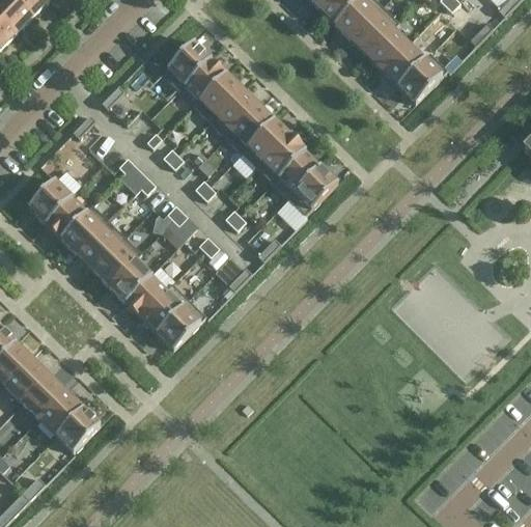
[(0,0),(0,17),(17,33),(21,29),(32,18),(14,0),(0,0)]
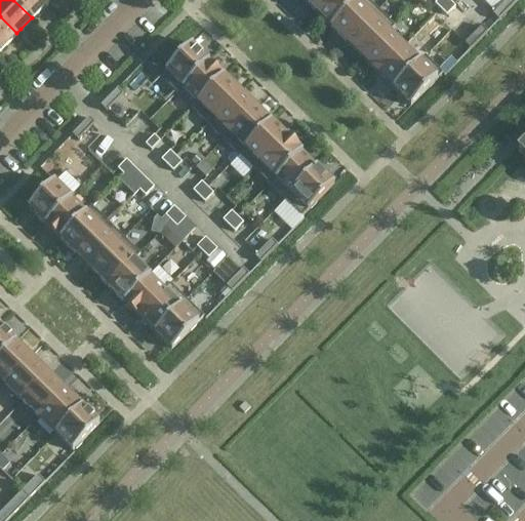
[(13,0),(32,17),(47,2),(45,0),(13,0)]
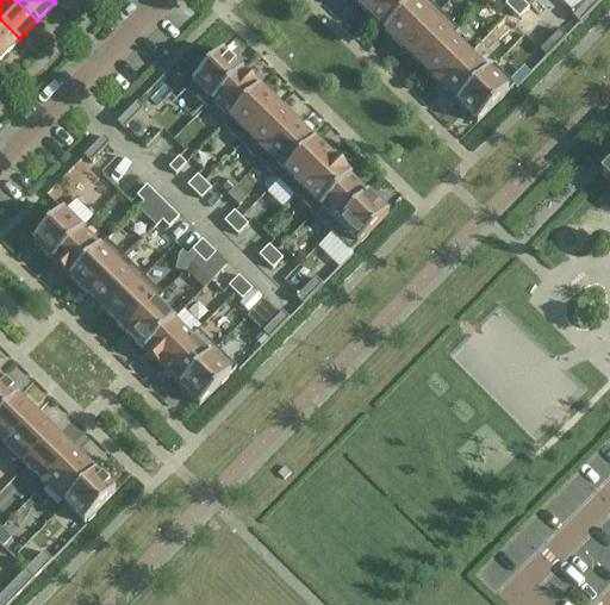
[(354,0),(365,11),(375,0),(354,0)]
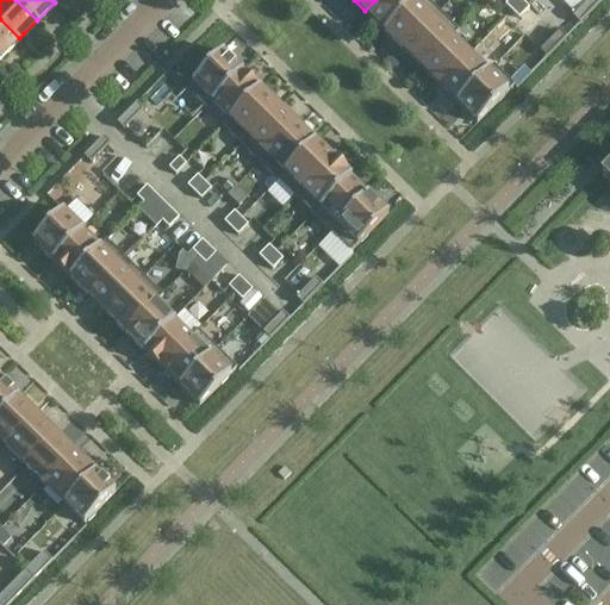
[(375,0),(365,11),(384,29),(411,0),(375,0)]
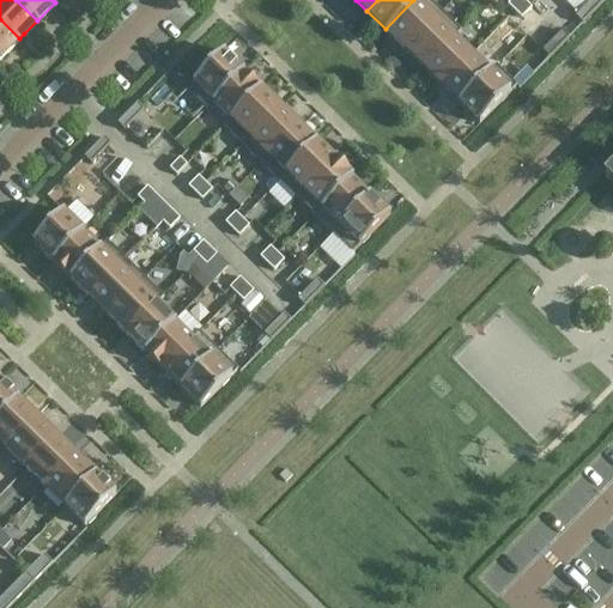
[(442,8),(432,0),(413,0),(386,29),(404,47),(442,8)]
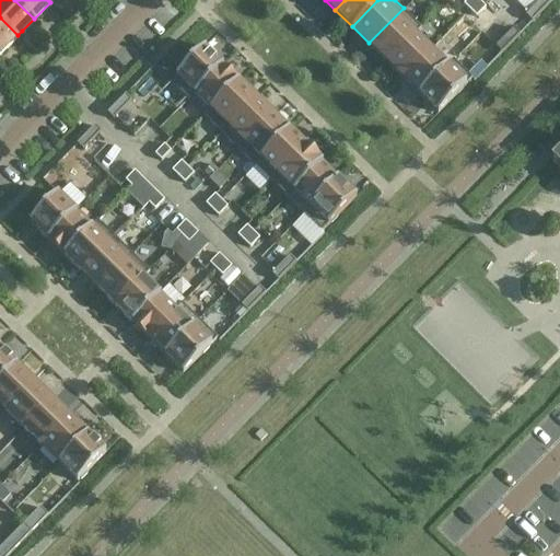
[(485,4),(480,0),(478,0),(469,8),(476,14),(485,4)]
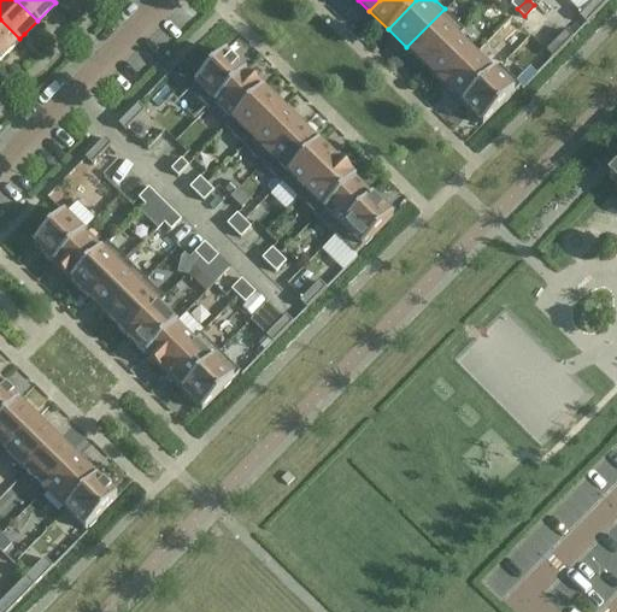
[(591,0),(581,11),(579,13),(585,21),(605,0),(591,0)]
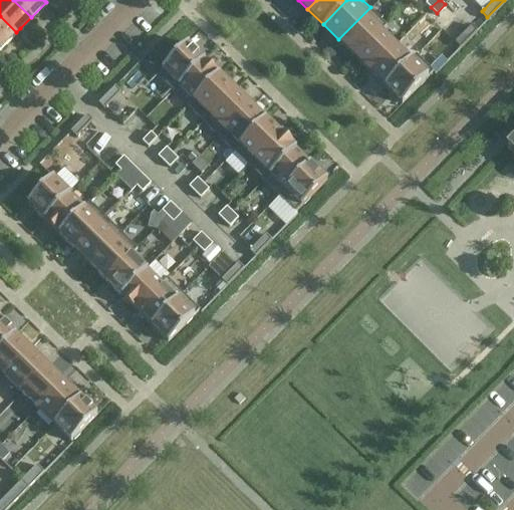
[(386,23),(370,7),(338,39),(354,55),(379,28),(386,23)]
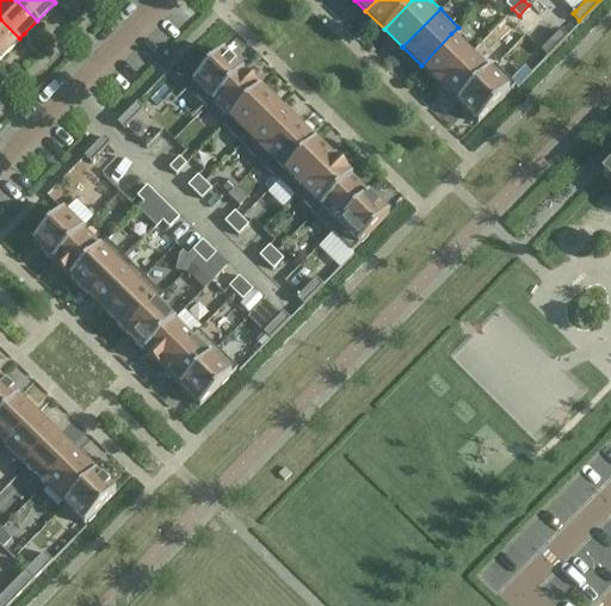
[(19,38),(0,19),(0,56),(1,57),(19,38)]
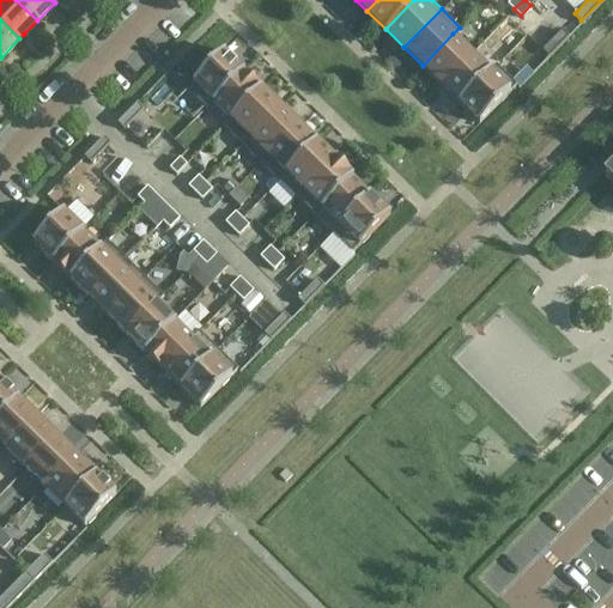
[(560,28),(558,30),(541,48),(548,54),(568,35),(560,28)]
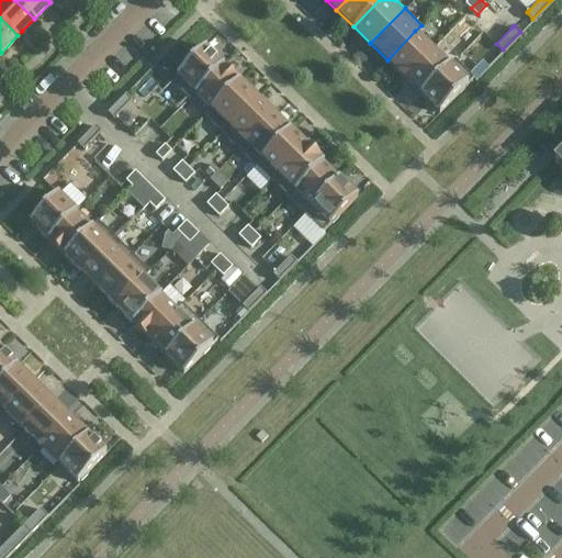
[(415,31),(388,60),(404,77),(433,47),(415,31)]
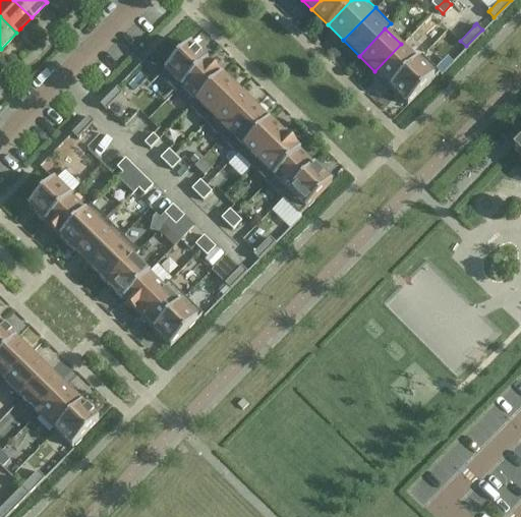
[(158,73),(174,90),(206,57),(189,41),(158,73)]
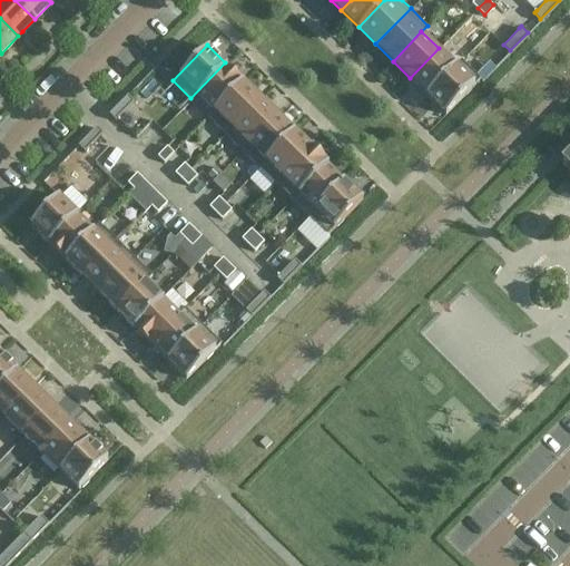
[(455,65),(439,48),(410,78),(428,95),(455,65)]
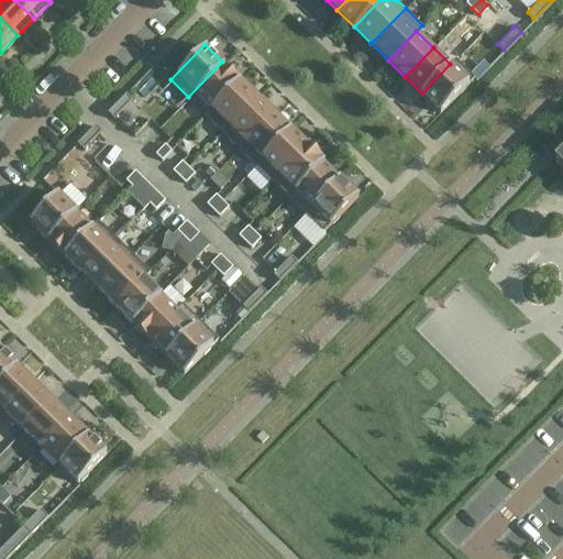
[(450,64),(422,94),(440,110),(474,76),(456,58),(450,64)]
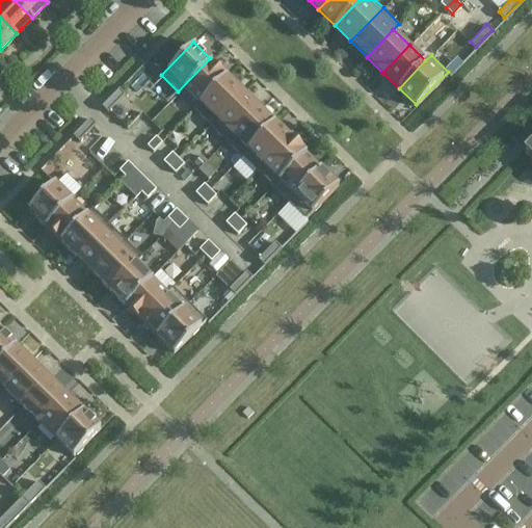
[(193,106),(193,107),(227,74),(210,58),(178,91),(179,93),(184,86),(198,101),(193,106)]
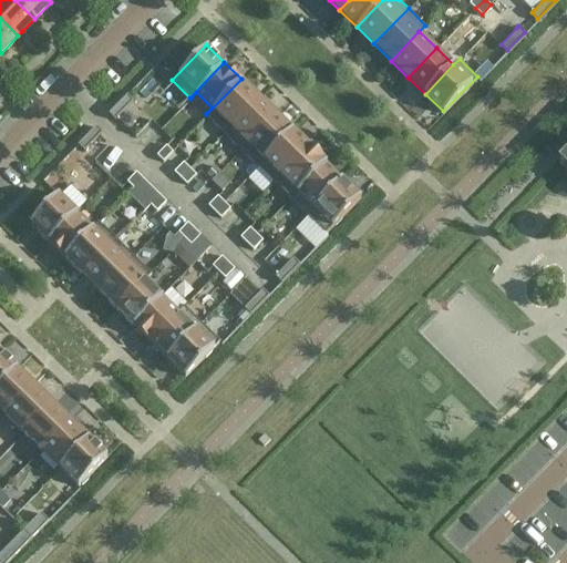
[(241,79),(206,114),(224,131),(258,95),(241,79)]
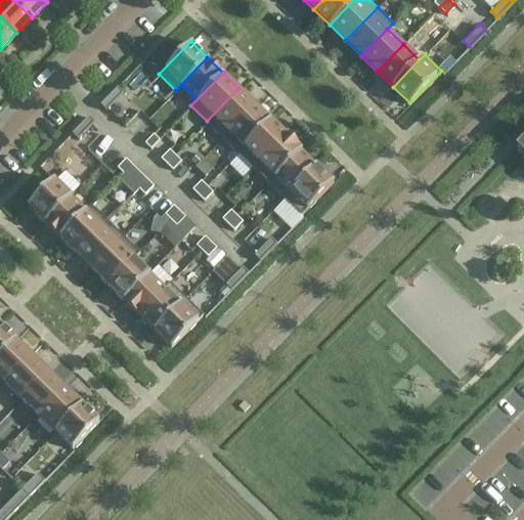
[(117,86),(99,103),(105,109),(122,91),(117,86)]
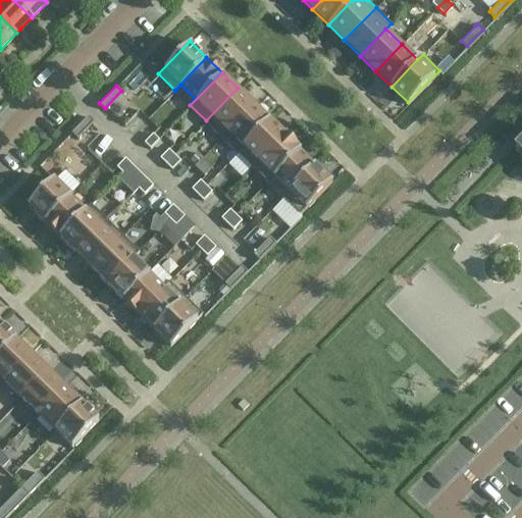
[(206,120),(221,136),(253,103),(238,88),(206,120)]
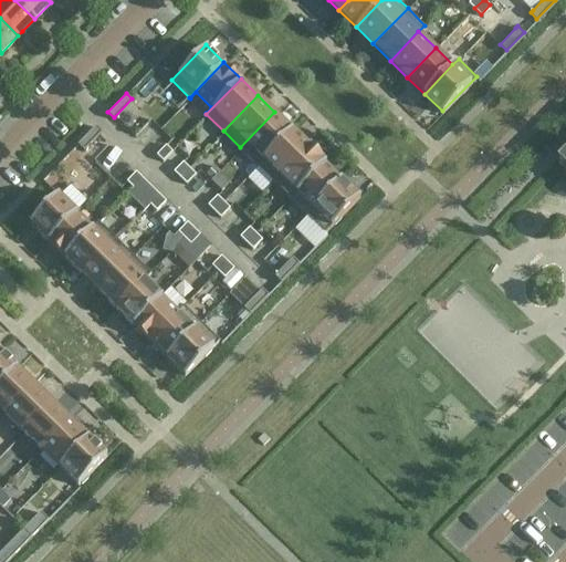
[(258,164),(292,128),(274,112),(240,147),(258,164)]
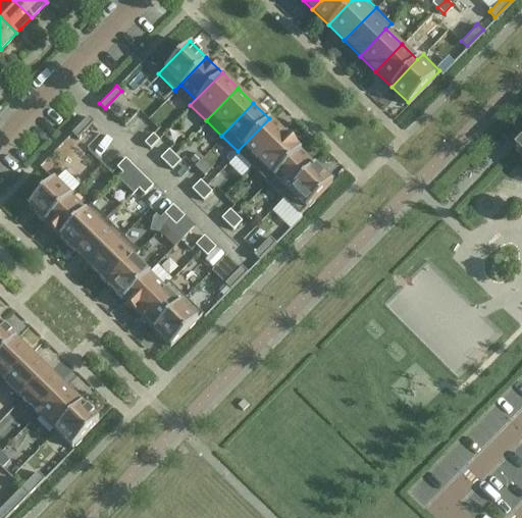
[(88,114),(71,132),(76,137),(94,119),(88,114)]
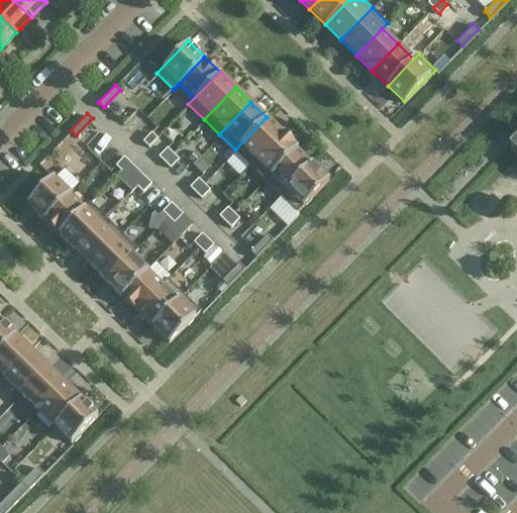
[(235,149),(250,165),(282,133),(267,117),(235,149)]
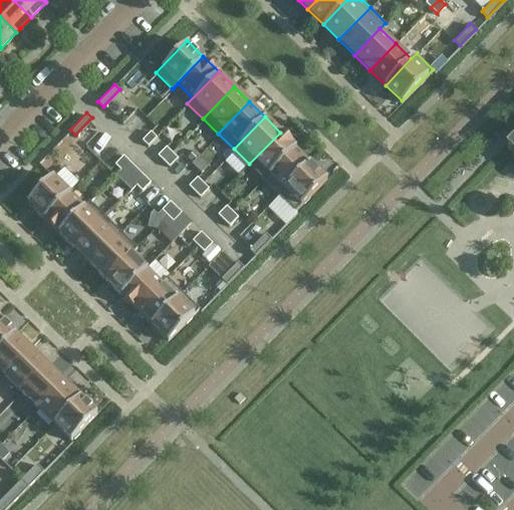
[(142,139),(148,144),(148,145),(156,136),(150,130),(142,139)]
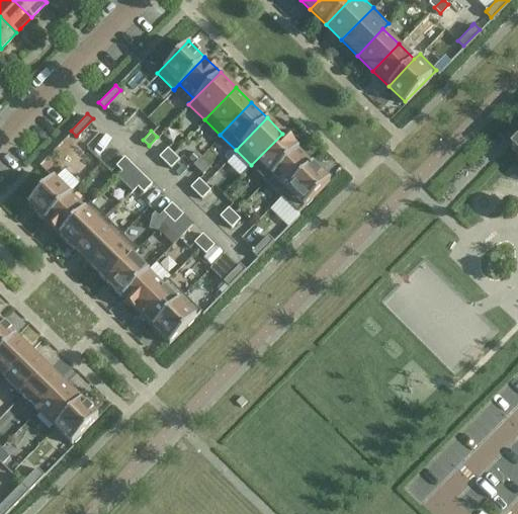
[(282,134),(251,165),(265,179),(296,147),(282,134)]
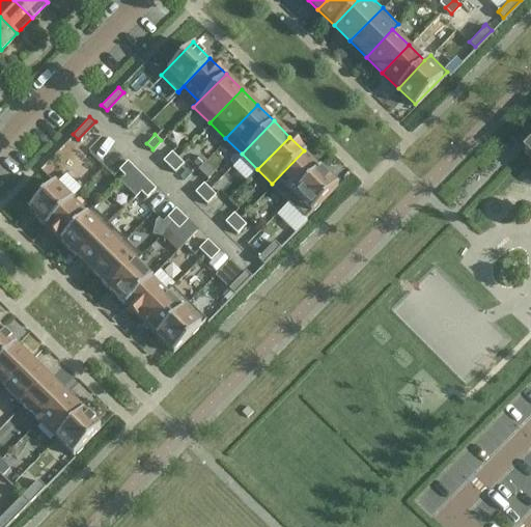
[(530,137),(521,147),(530,157),(530,137)]
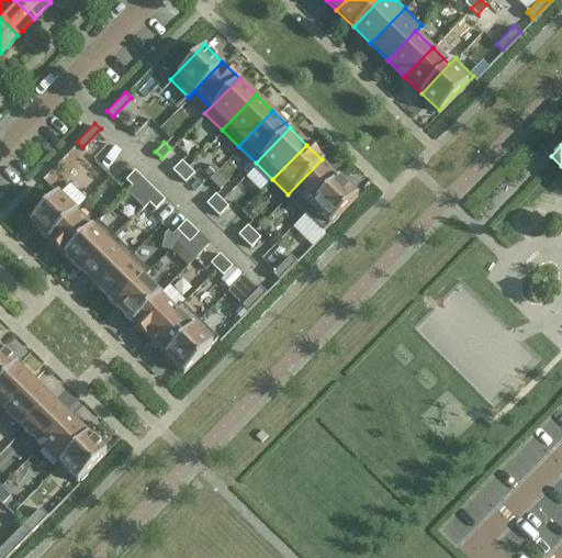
[(181,158),(171,168),(178,175),(188,165),(181,158)]
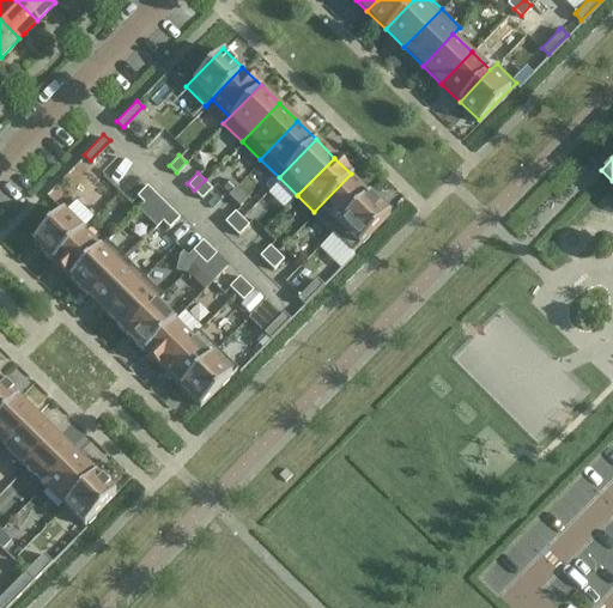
[(314,212),(332,230),(369,192),(351,174),(314,212)]
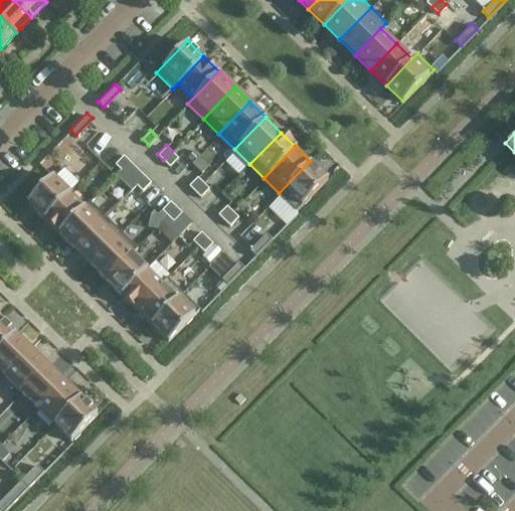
[(172,151),(163,160),(169,165),(177,157),(172,151)]
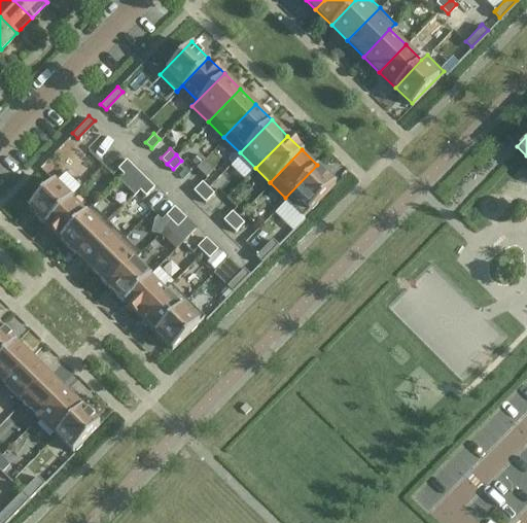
[(126,158),(117,167),(124,173),(132,164),(126,158)]
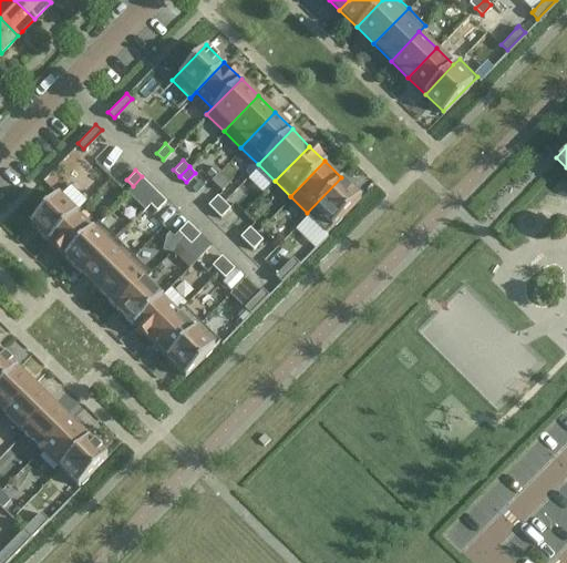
[(144,208),(150,203),(160,193),(142,176),(133,186),(126,192),(144,208)]
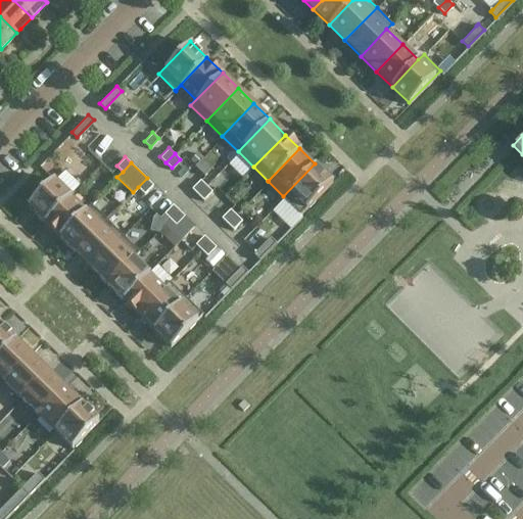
[(283,196),(300,213),(332,180),(315,163),(283,196)]
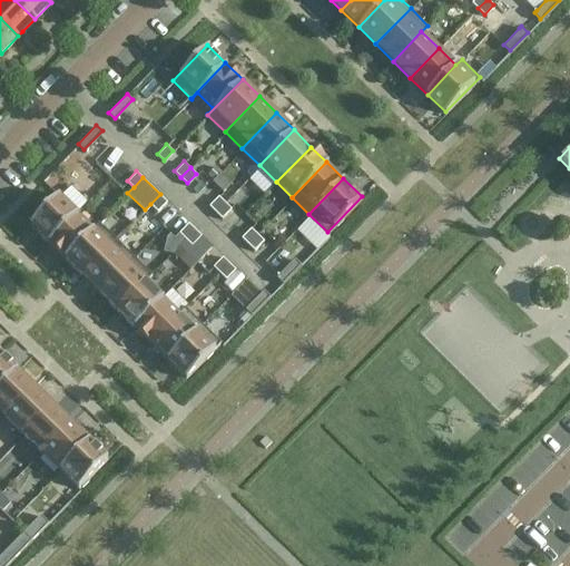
[(29,223),(47,241),(76,211),(87,199),(70,184),(59,195),(58,193),(29,223)]
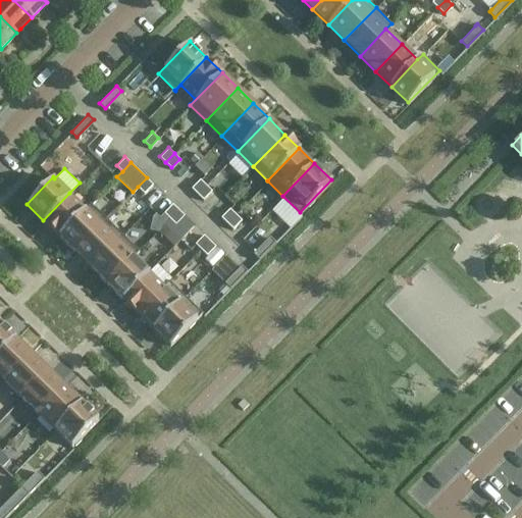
[(152,184),(147,177),(138,187),(144,192),(152,184)]
